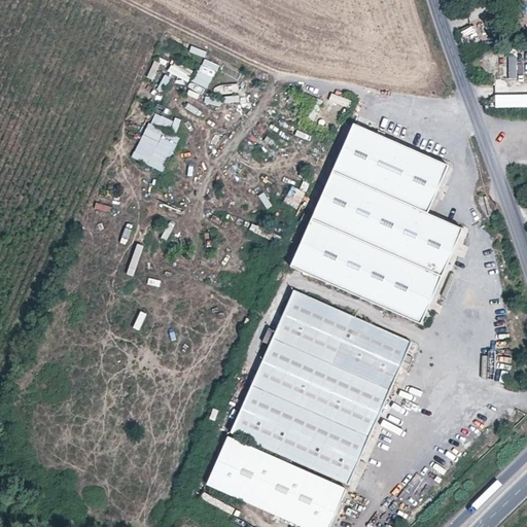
[(460,29),(463,45),(478,42),(473,26),(460,29)]
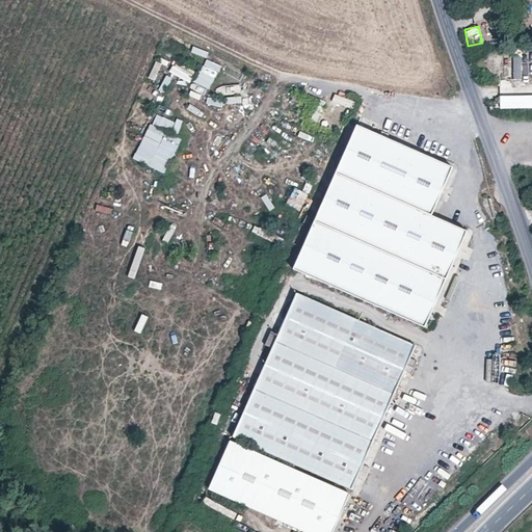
[(212,88),(222,59),(206,53),(194,83),(212,88)]
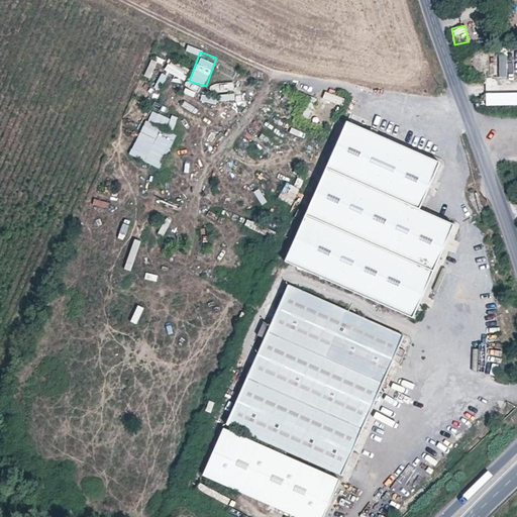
[(498,77),(506,77),(507,53),(498,53),(498,77)]
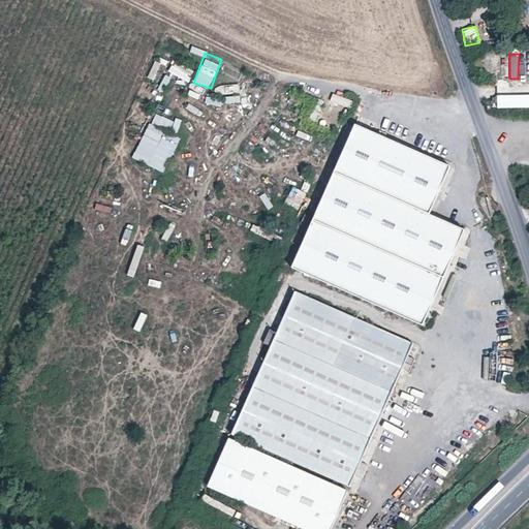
[(157,56),(147,76),(154,80),(164,59),(157,56)]
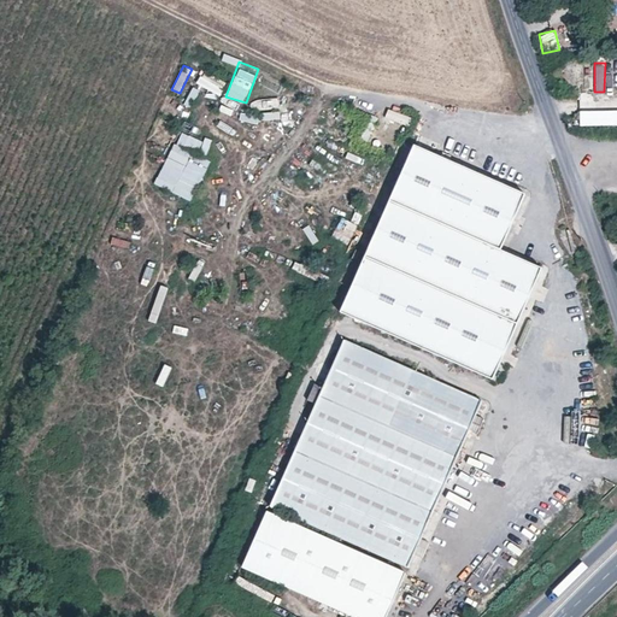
[(197,83),(219,94),(224,84),(200,75),(197,83)]
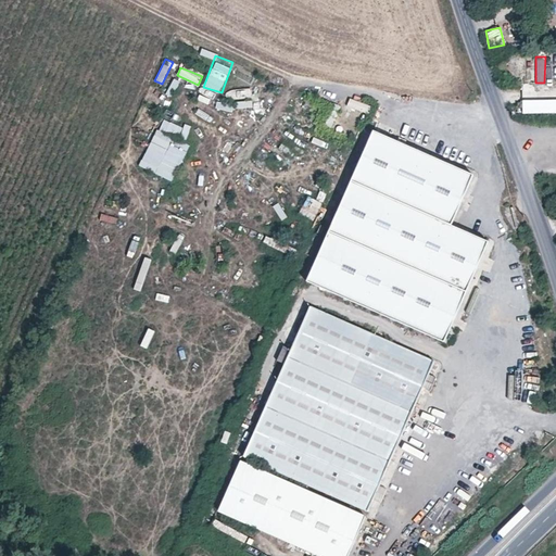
[(349,98),(345,106),(368,112),(370,104),(349,98)]
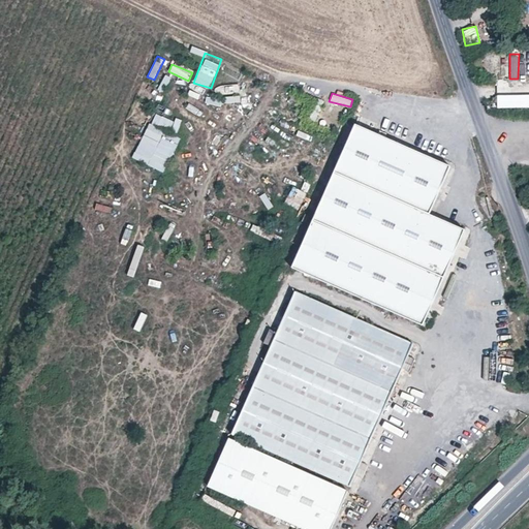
[(224,103),(240,101),(239,94),(223,96),(224,103)]
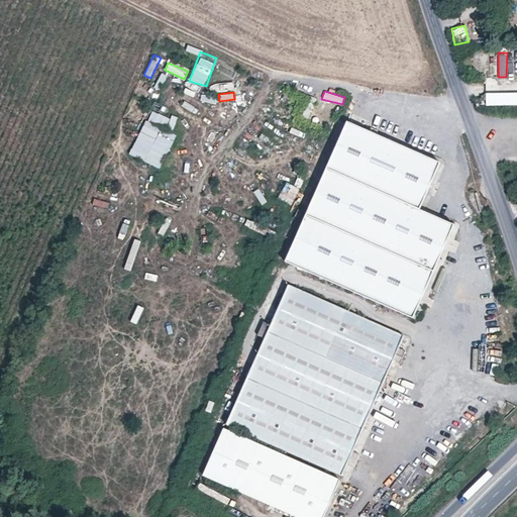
[(201,94),(200,101),(216,104),(217,97),(201,94)]
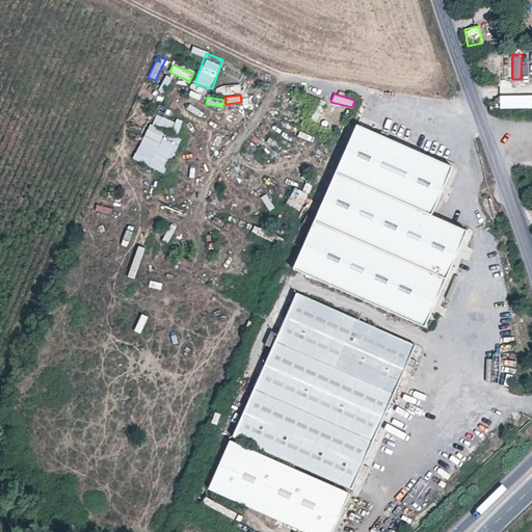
[(154,111),(133,159),(166,173),(181,137),(177,136),(183,123),(154,111)]
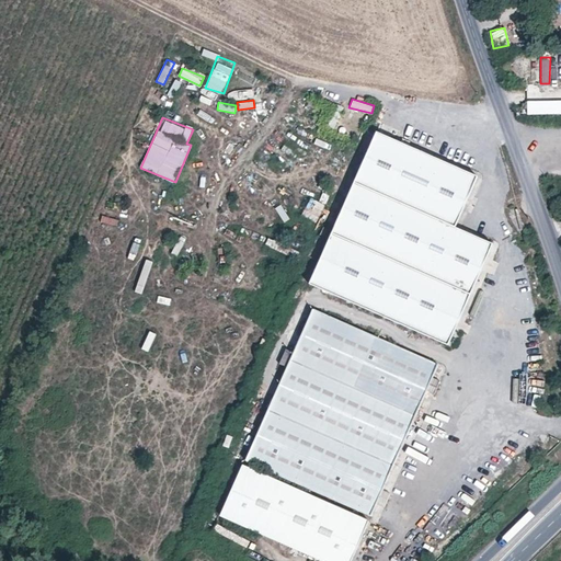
[(310,283),(449,345),(494,244),(456,228),(479,178),(379,133),(310,283)]
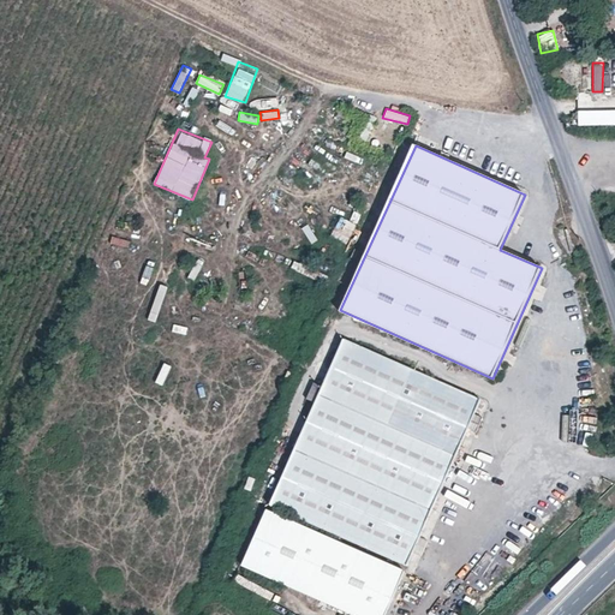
[(131,178),(137,181),(145,165),(138,161),(131,178)]
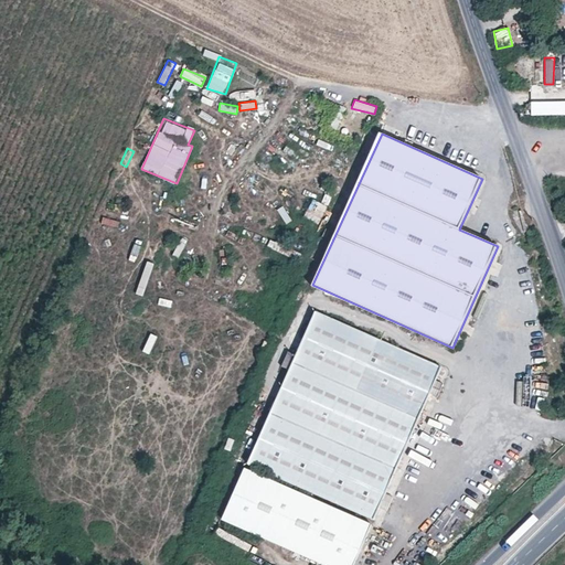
[(319,224),(328,206),(312,199),(304,216),(319,224)]
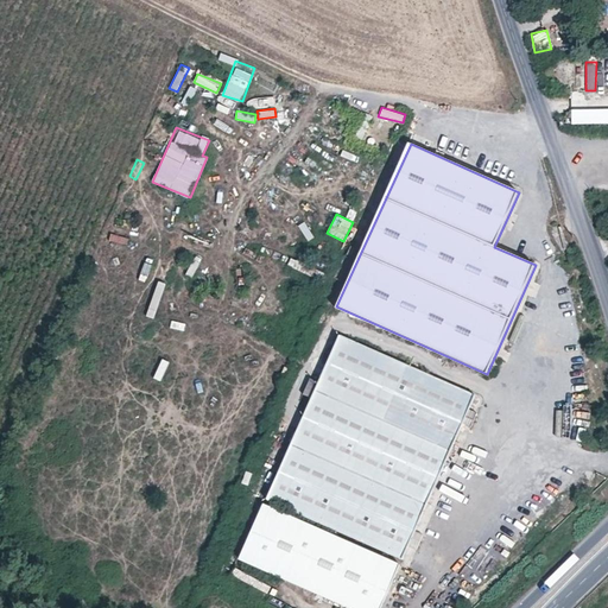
[(298,225),(309,241),(315,236),(304,221),(298,225)]
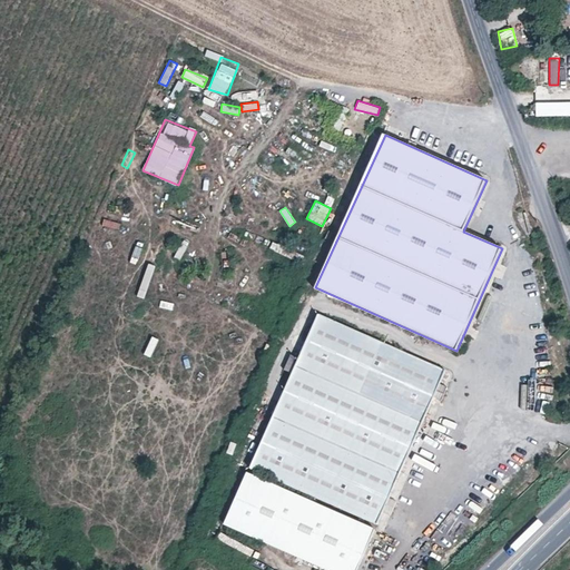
[(101,225),(118,227),(119,220),(102,218),(101,225)]
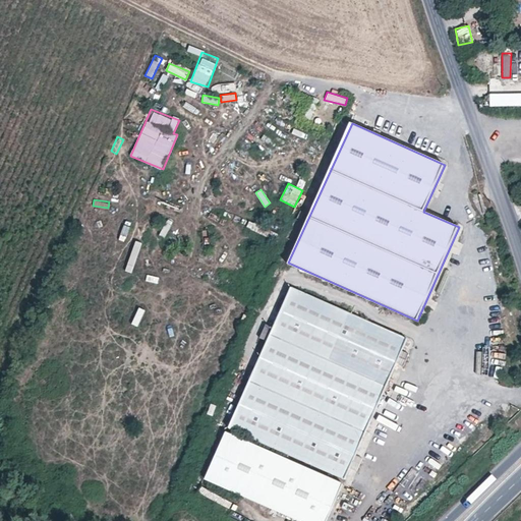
[(139,250),(151,221),(143,218),(132,248),(139,250)]
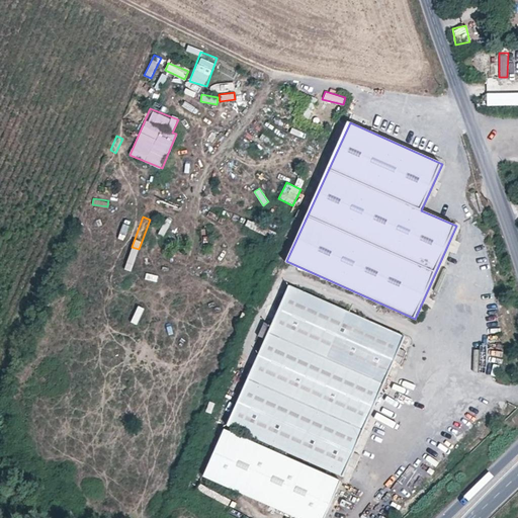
[(164,217),(158,233),(165,236),(171,220),(164,217)]
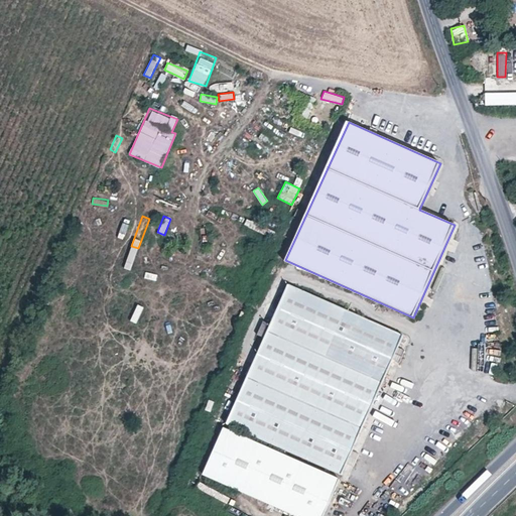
[(133,290),(136,278),(130,277),(127,289),(133,290)]
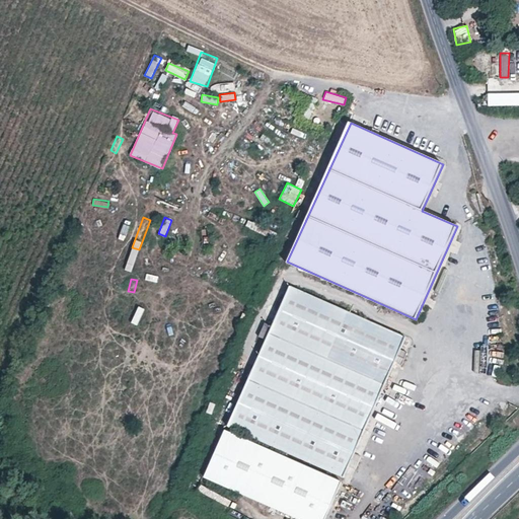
[(406,338),(290,286),(281,308),(272,326),(265,323),(258,337),(267,340),(228,427),(344,478),(349,466),(355,453),(395,362),(401,350),(406,338)]
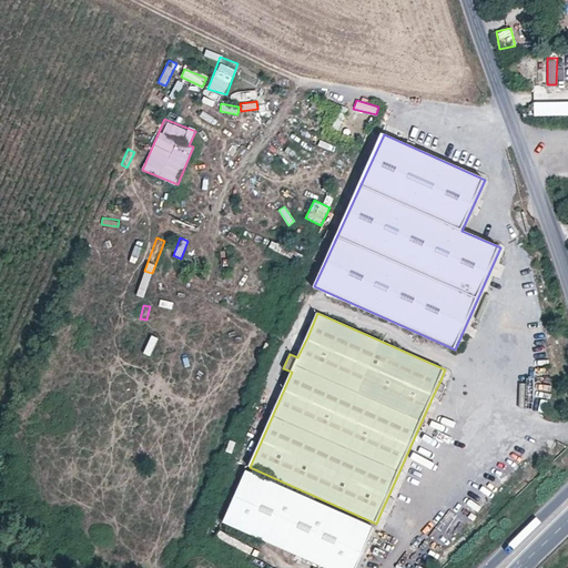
[(150,334),(143,353),(151,355),(158,337),(150,334)]
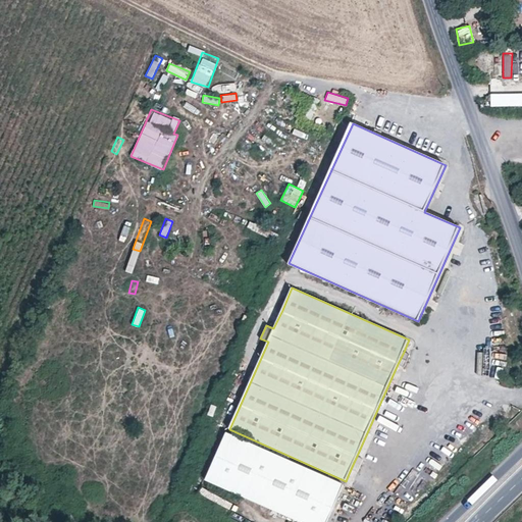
[(404,367),(409,354),(404,352),(398,364),(404,367)]
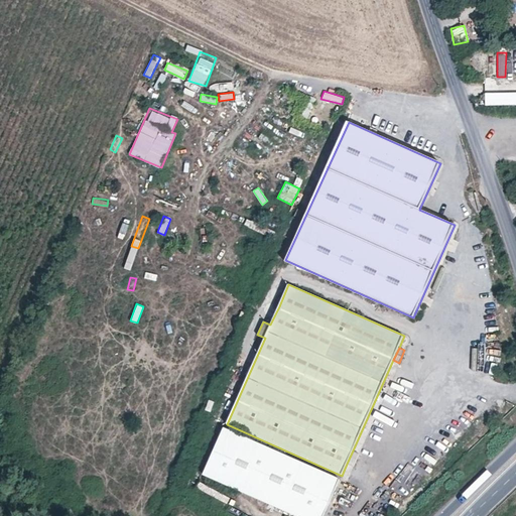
[(324,515),(340,480),(225,428),(224,428),(204,474),(296,515),(324,515)]
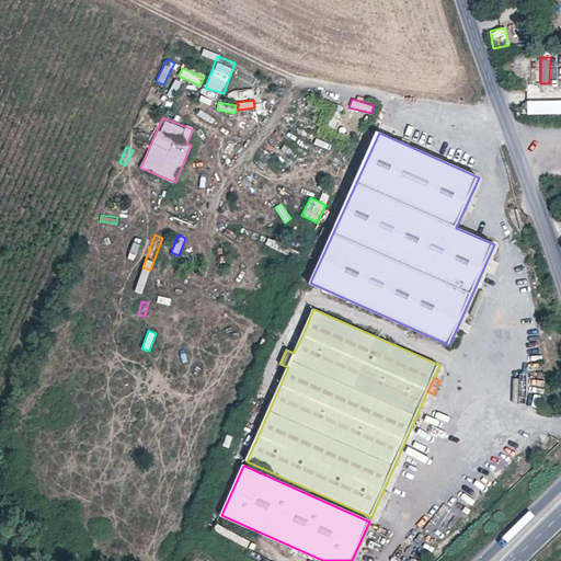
[(385,507),(391,493),(384,490),(377,504),(385,507)]
